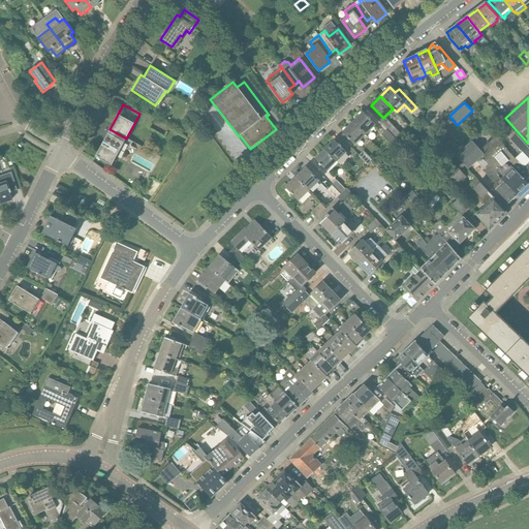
[(352,122),(366,135),(375,126),(363,113),(352,122)]
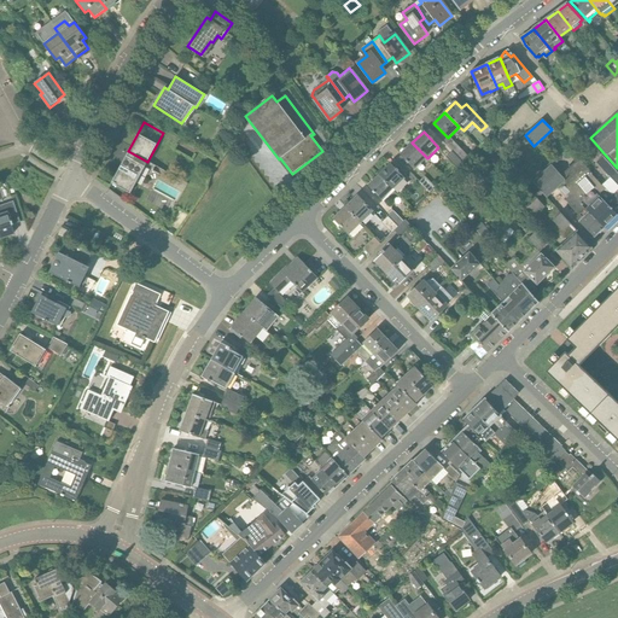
[(455,156),(461,150),(450,138),(444,144),(452,152),(455,156)]
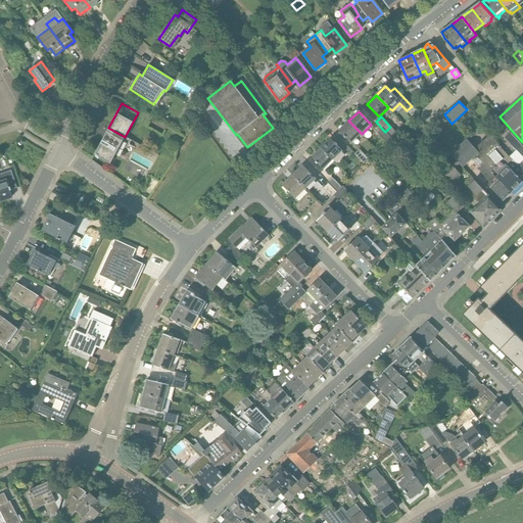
[(357,139),(362,134),(348,121),(339,131),(344,137),(351,144),(353,142),(354,143),(358,140),(357,139)]
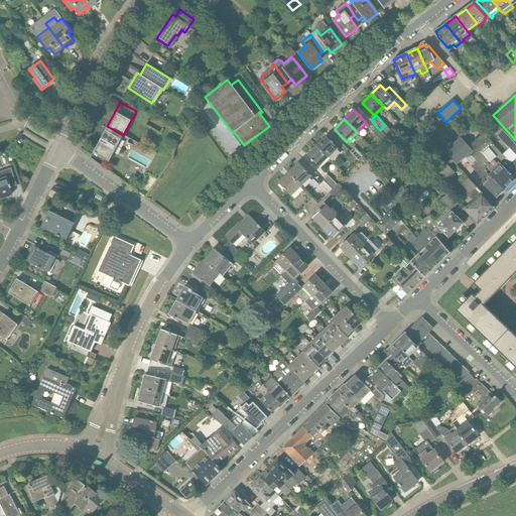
[(123,135),(107,126),(92,153),(109,162),(123,135)]
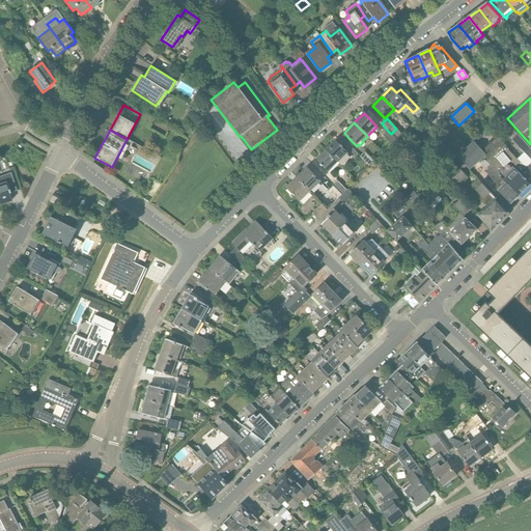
[(397,140),(391,134),(388,131),(383,135),(392,145),(397,140)]
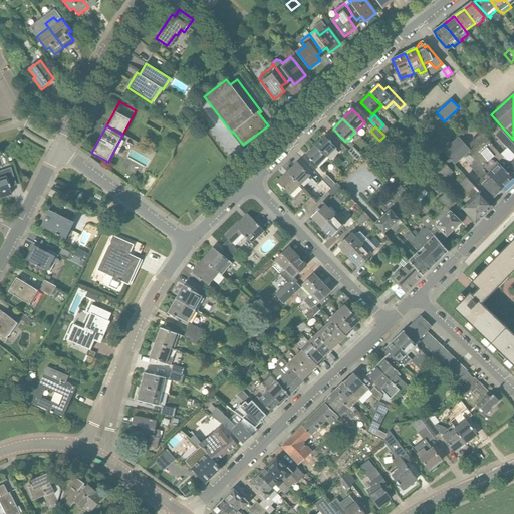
[(338,135),(333,129),(329,133),(334,138),(338,135)]
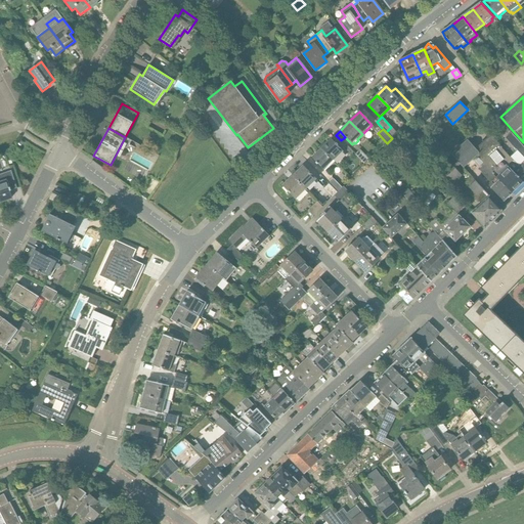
[(523,182),(522,181),(509,166),(514,162),(510,157),(499,145),(491,135),(476,149),(479,154),(481,156),(480,160),(484,165),(512,192),(523,182)]
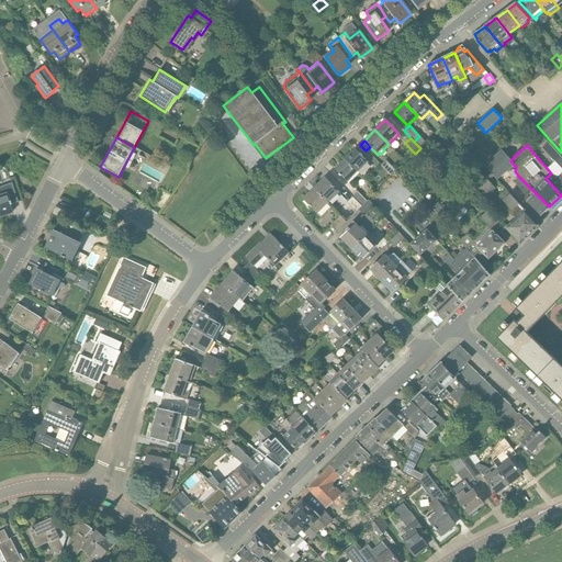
[(560,194),(561,192),(561,157),(561,156),(554,148),(548,154),(554,160),(547,168),(551,173),(546,178),(560,194)]
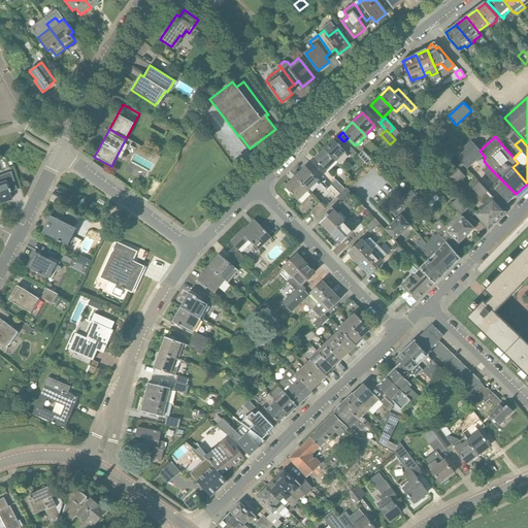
[(324,150),(337,163),(348,154),(333,140),(324,150)]
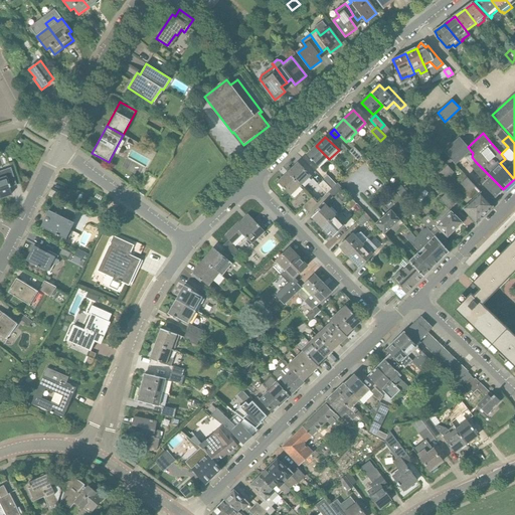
[(471,151),(468,147),(460,137),(444,151),(456,165),(471,152),(471,151)]
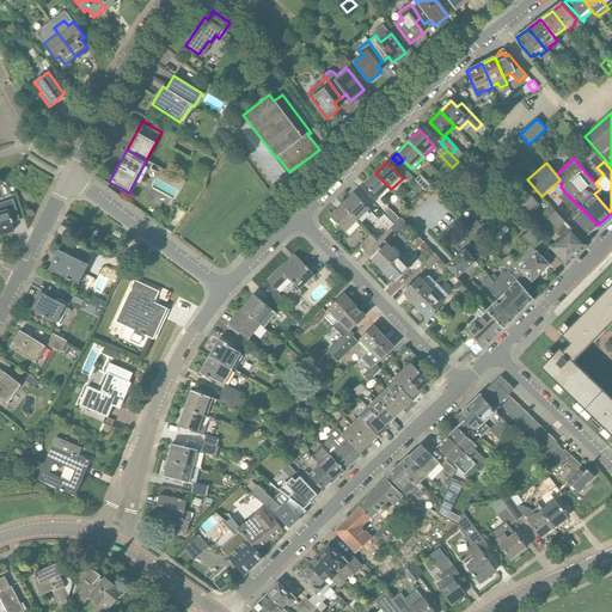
[(380,200),(391,189),(375,173),(365,184),(380,200)]
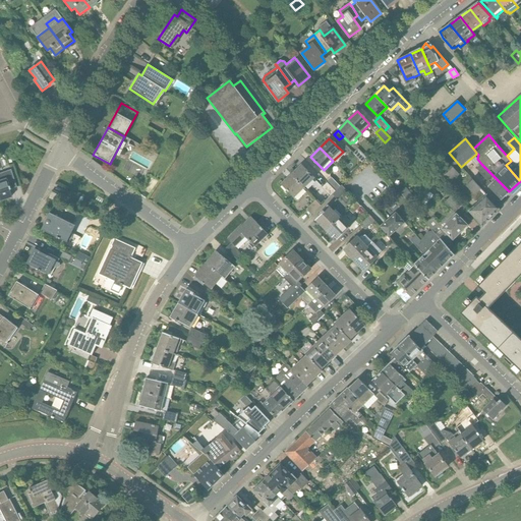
[(447,186),(460,175),(448,162),(436,173),(447,186)]
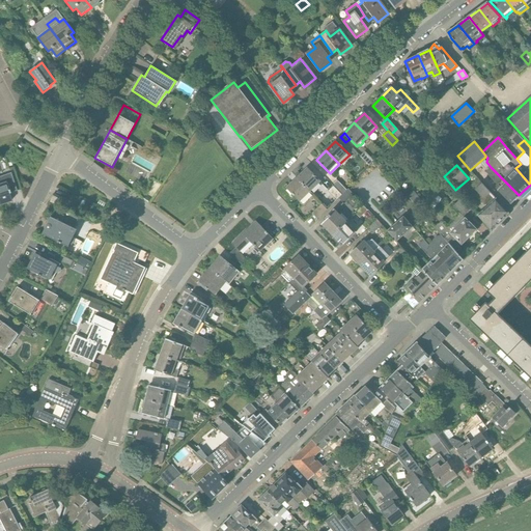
[(510,204),(519,195),(491,167),(488,168),(490,169),(486,171),(486,173),(490,176),(497,185),(495,187),(497,190),(497,191),(498,192),(510,204)]
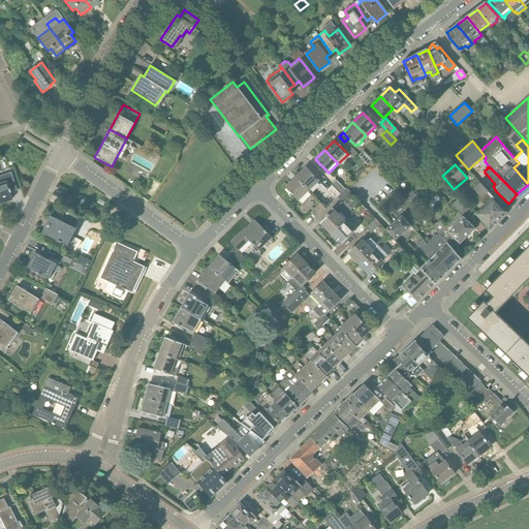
[(296,178),(309,191),(319,181),(306,167),(296,178)]
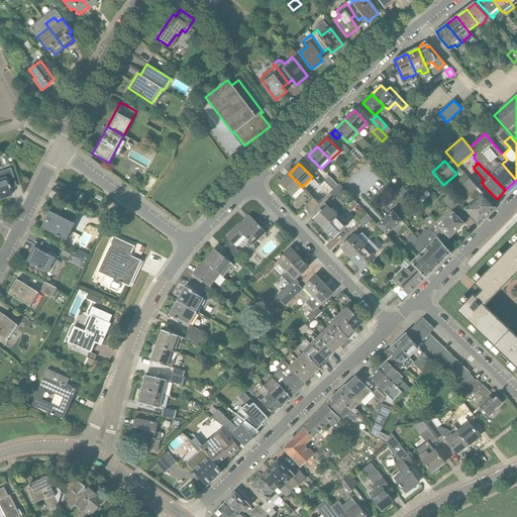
[(292,197),(302,187),(289,174),(279,184),(285,189),(292,197)]
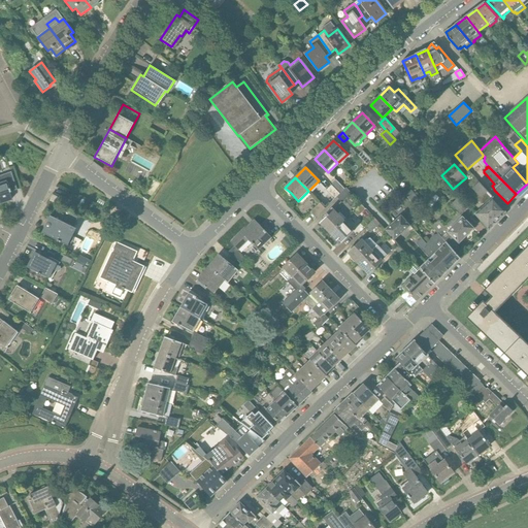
[(488,230),(497,221),(506,211),(493,197),(492,198),(475,178),(466,187),(483,206),(474,215),(488,230)]
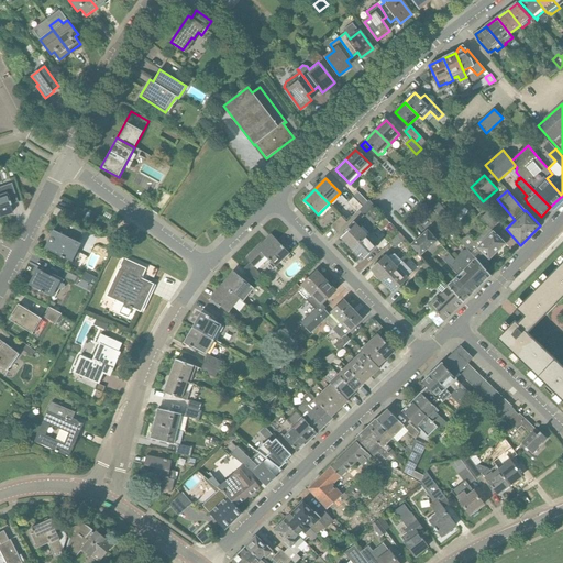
[(359,192),(353,197),(363,207),(367,202),(359,192)]
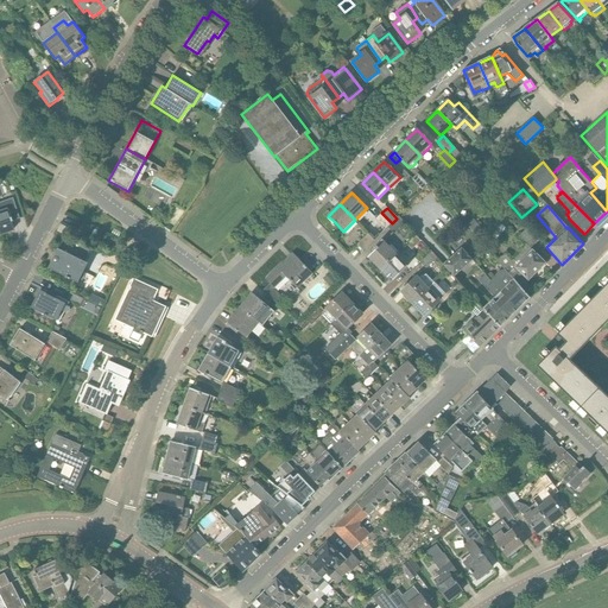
[(0,210),(0,234),(13,230),(10,222),(11,221),(6,209),(0,210)]
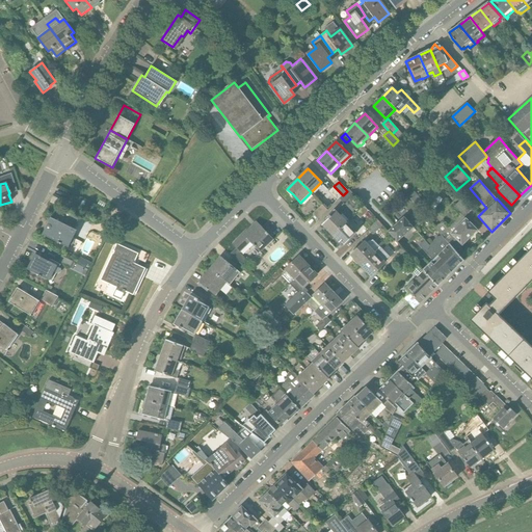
[(339,200),(343,195),(334,186),(328,192),(338,201),(339,200)]
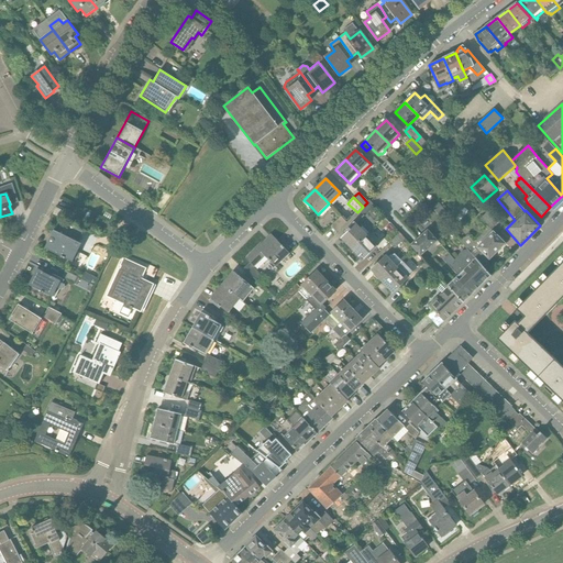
[(359,211),(364,216),(375,207),(370,200),(367,202),(363,207),(359,211)]
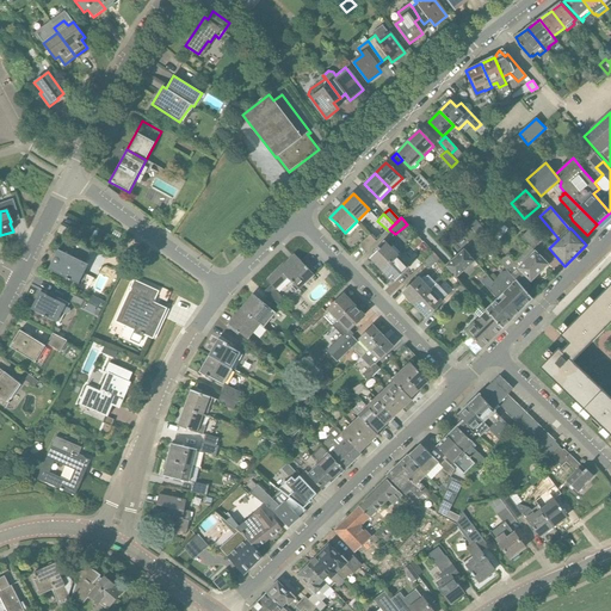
[(482,240),(489,234),(476,220),(469,226),(482,240)]
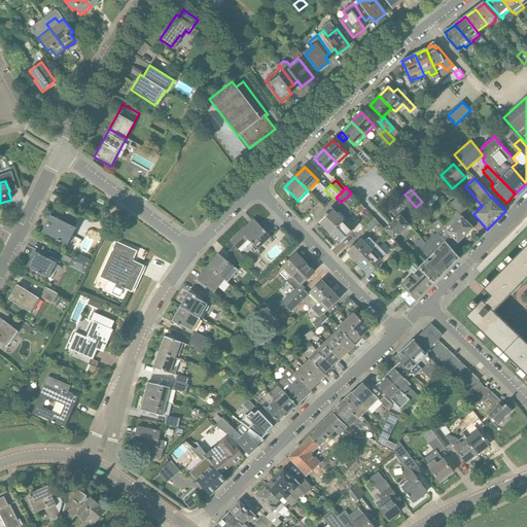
[(437,233),(451,248),(457,242),(458,243),(472,229),(461,216),(460,215),(467,208),(458,197),(449,206),(456,213),(444,225),(438,219),(431,225),(429,222),(429,223),(437,233)]
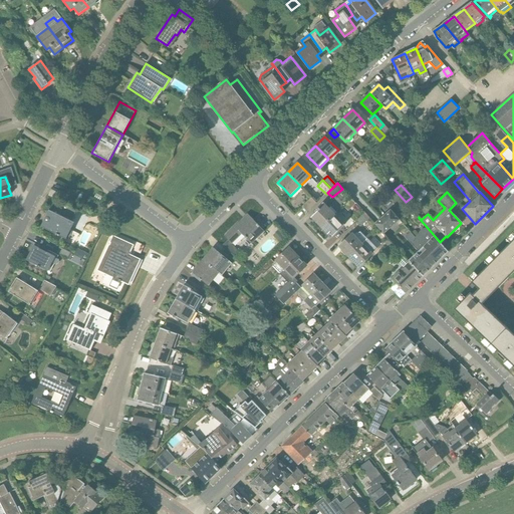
[(302,207),(307,212),(316,203),(311,198),(302,207)]
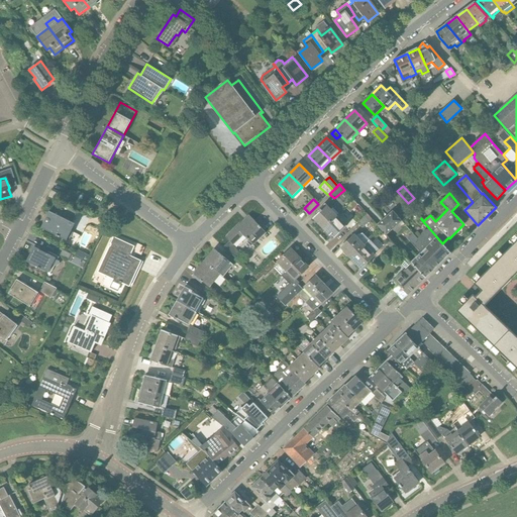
[(313,219),(323,230),(337,216),(325,204),(318,211),(319,212),(313,219)]
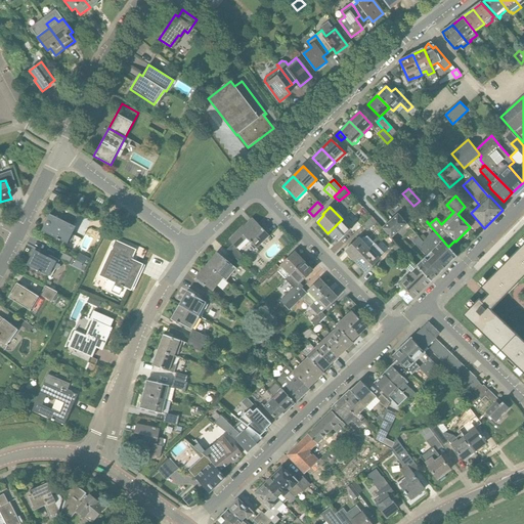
[(398,214),(382,228),(391,238),(407,224),(398,213),(398,214)]
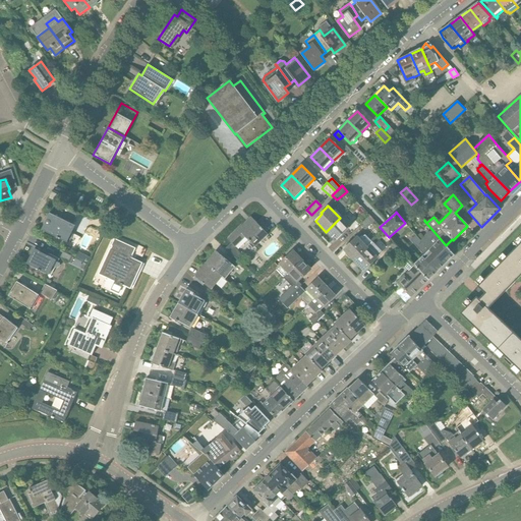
[(43,231),(57,237),(57,238),(60,239),(67,242),(75,226),(51,215),(43,231)]
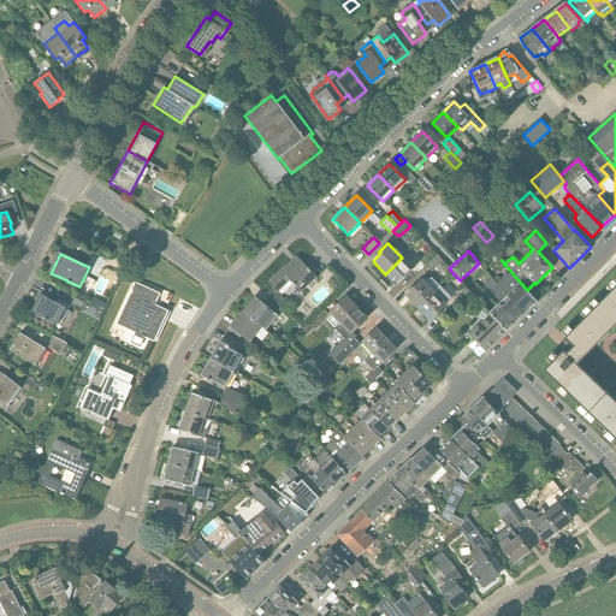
[(404,255),(402,258),(385,274),(392,282),(395,280),(398,284),(414,270),(413,268),(415,267),(404,255)]
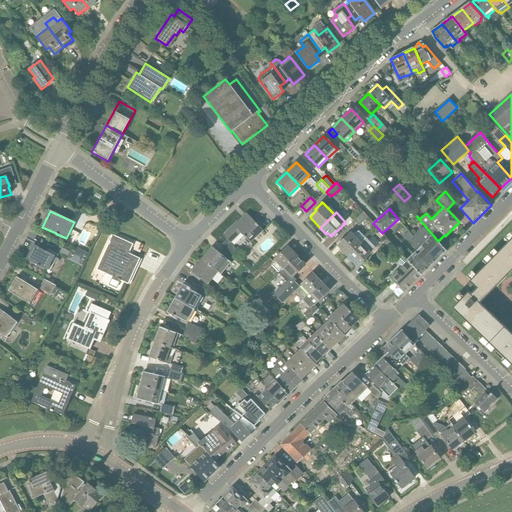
[(368,218),(363,212),(354,221),(359,226),(368,218)]
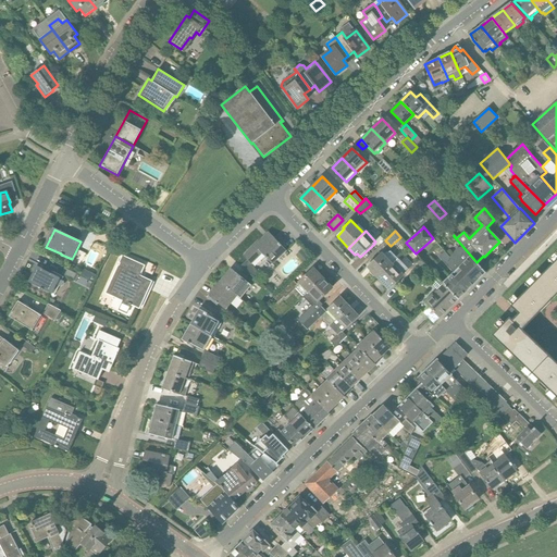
[(243,256),(251,264),(262,255),(273,264),(287,251),(268,232),(243,256)]
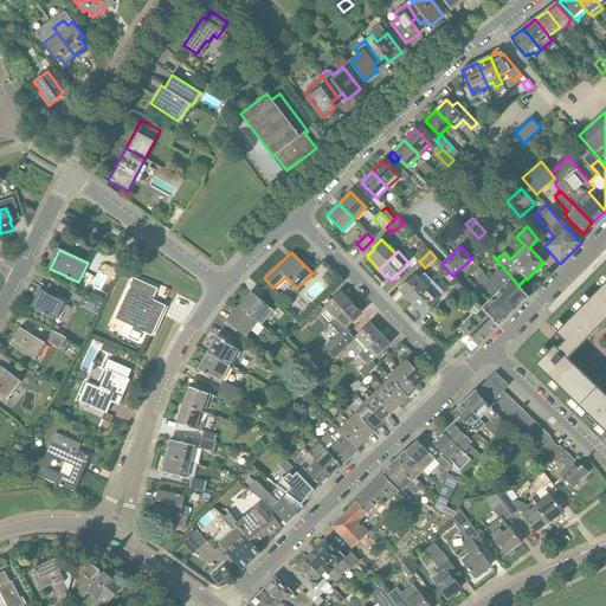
[(503,268),(501,270),(498,270),(496,270),(495,271),(495,272),(494,274),(494,276),(489,279),(516,309),(528,296),(519,285),(503,268)]
